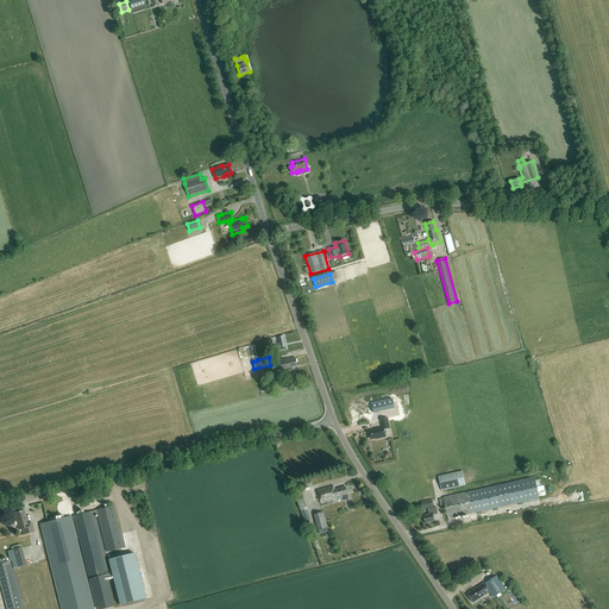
[(293,368),(297,366),(296,358),(289,359),(289,358),(277,362),(280,372),(294,369),(293,368)]
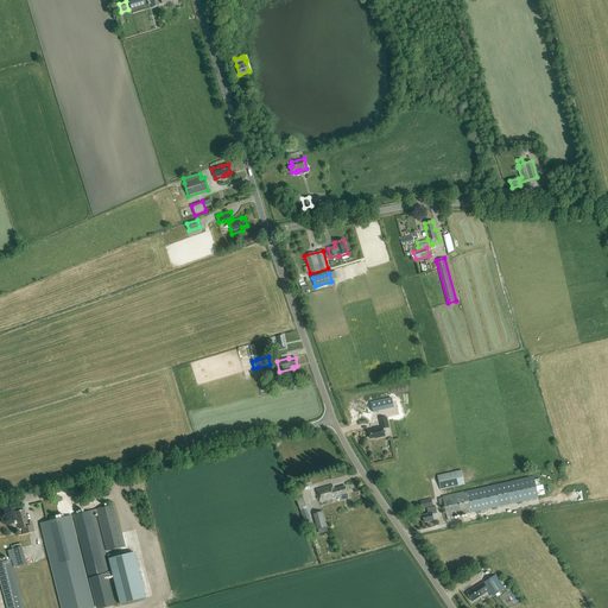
[(392,398),(371,403),(373,412),(394,407),(392,398)]
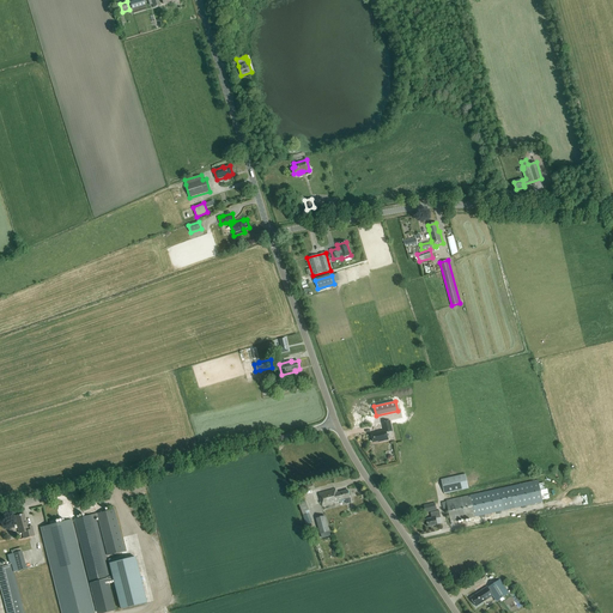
[(383,423),(384,430),(380,431),(380,432),(371,435),(374,442),(378,441),(378,442),(388,439),(387,432),(393,431),(390,420),(383,423)]
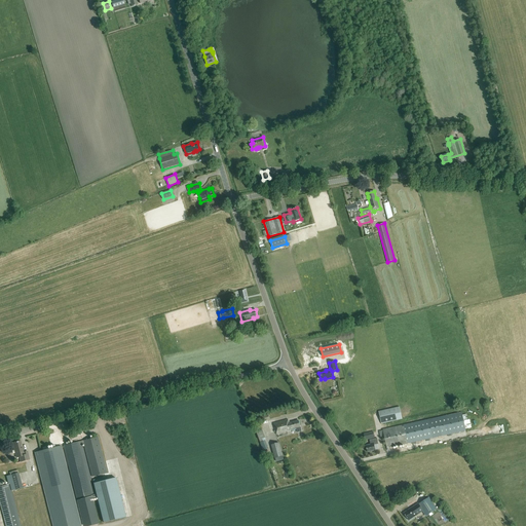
[(400,407),(378,411),(381,424),(402,419),(400,407)]
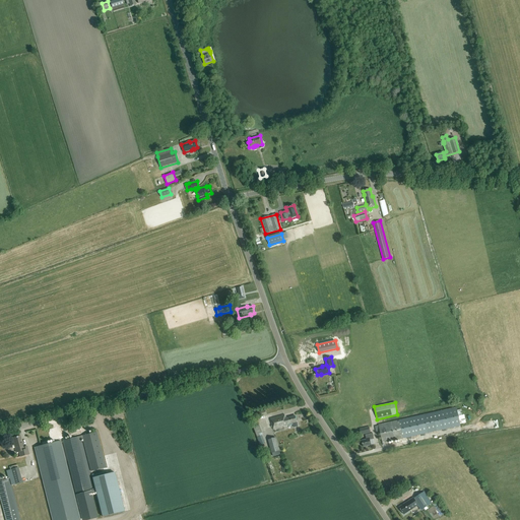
[(456,407),(378,425),(383,443),(461,426),(456,407)]
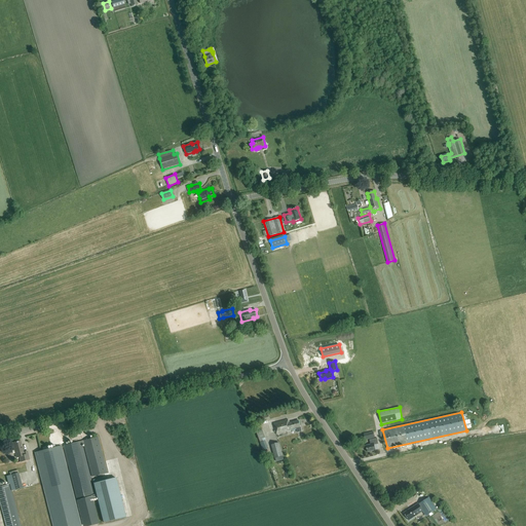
[(301,431),(298,420),(289,423),(288,419),(273,423),(276,435),(287,431),(288,434),(292,434),(291,429),(296,427),(297,433),(301,431)]
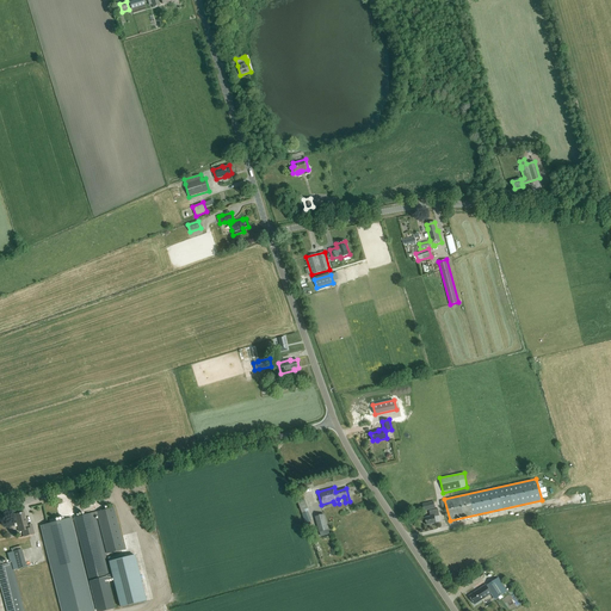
[(301,510),(308,507),(304,499),(298,501),(301,510)]
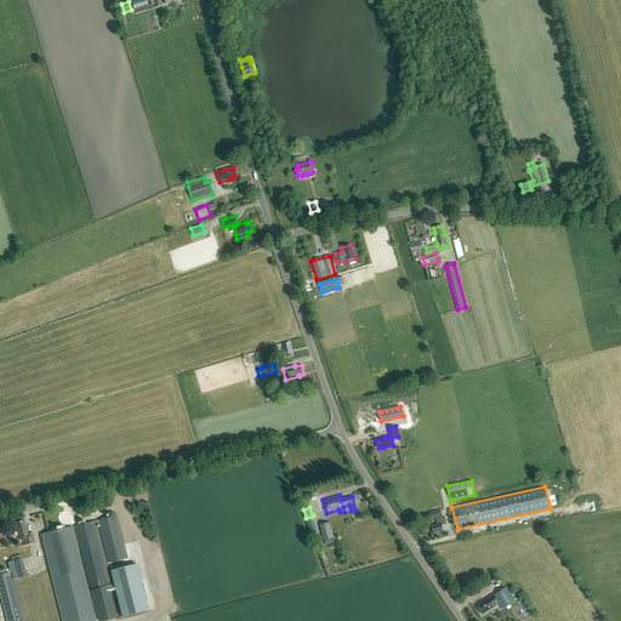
[(440,510),(429,512),(431,519),(443,517),(440,510)]
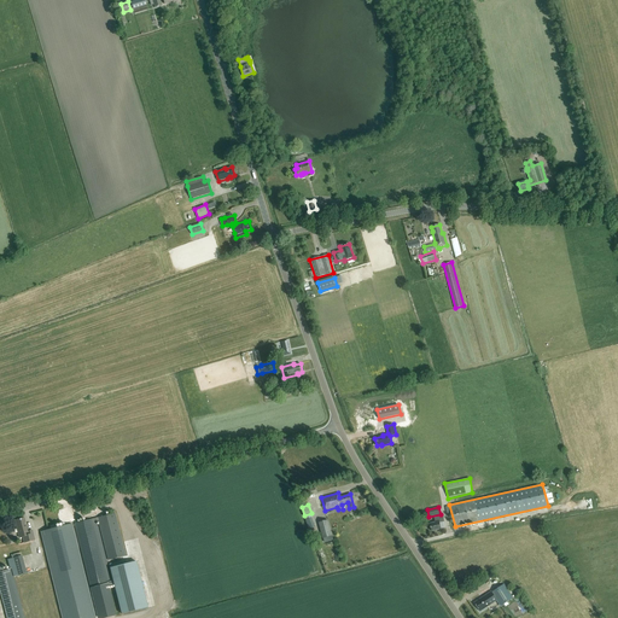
[(115,513),(74,524),(91,588),(108,583),(93,523),(98,522),(108,560),(126,555),(115,513)]
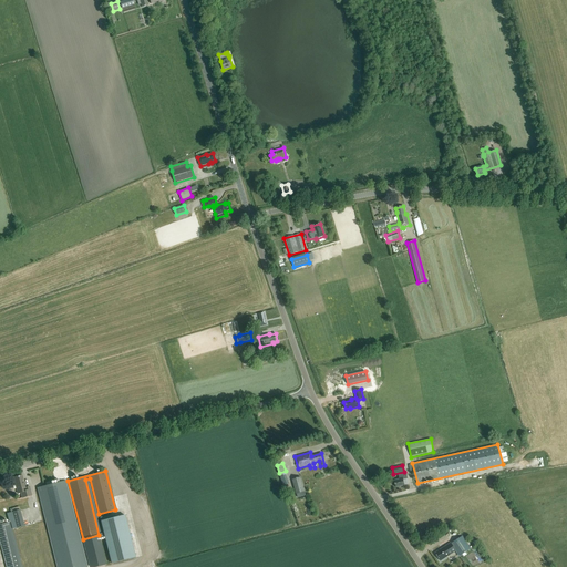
[(398,474),(399,477),(399,480),(394,481),(395,487),(404,485),(403,480),(408,478),(406,472),(398,474)]
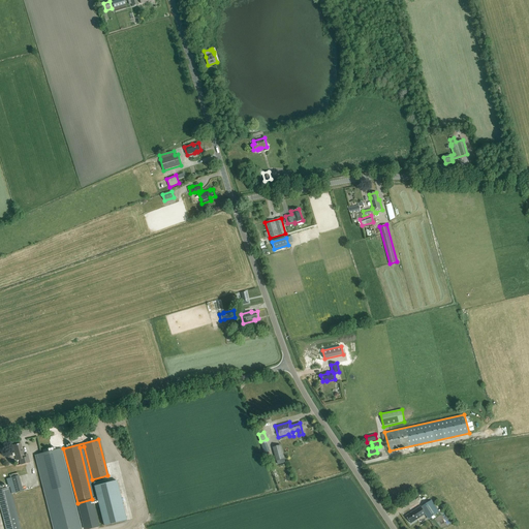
[(25,455),(23,449),(23,450),(21,443),(13,445),(14,449),(13,449),(17,461),(20,460),(21,465),(30,462),(28,454),(25,455)]
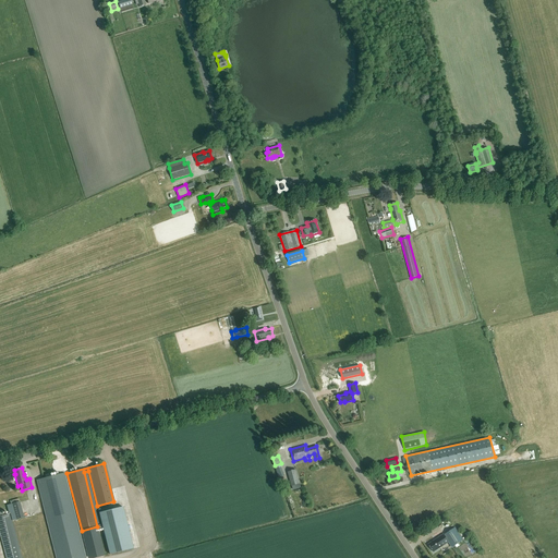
[(288,471),(291,485),(292,485),(293,489),(302,487),(296,469),(288,471)]
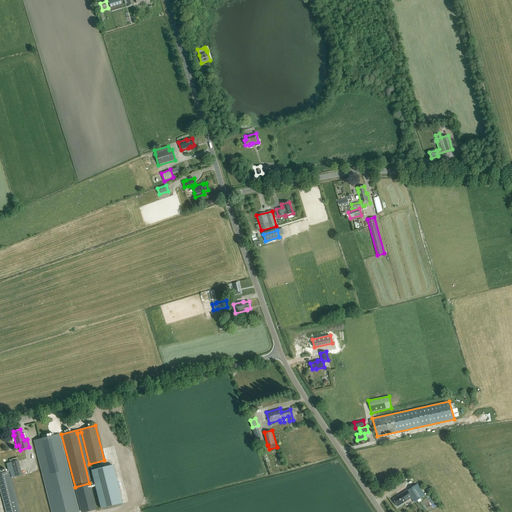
[(34,441),(51,511),(78,511),(60,434),(39,439),(34,441)]
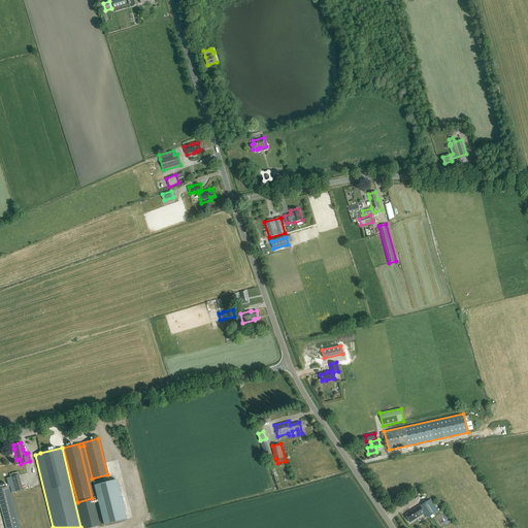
[(94,485),(104,525),(126,519),(117,480),(94,485)]
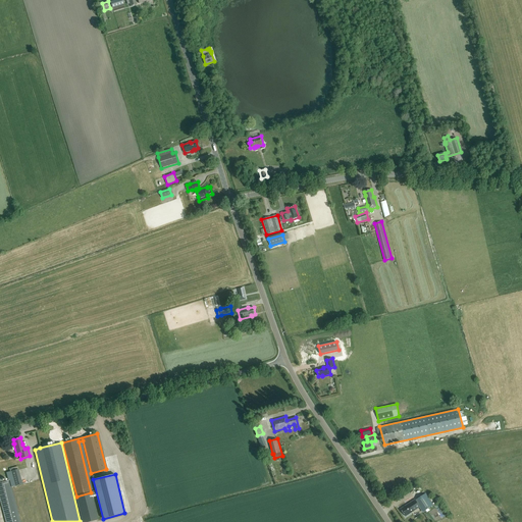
[(2,479),(0,479),(0,501),(5,521),(17,521),(7,481),(3,482),(2,479)]
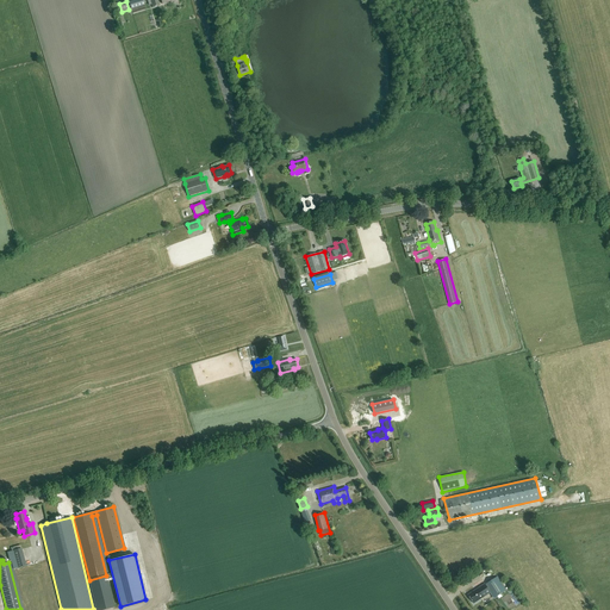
[(106,576),(89,580),(97,609),(103,609),(114,607),(106,576)]
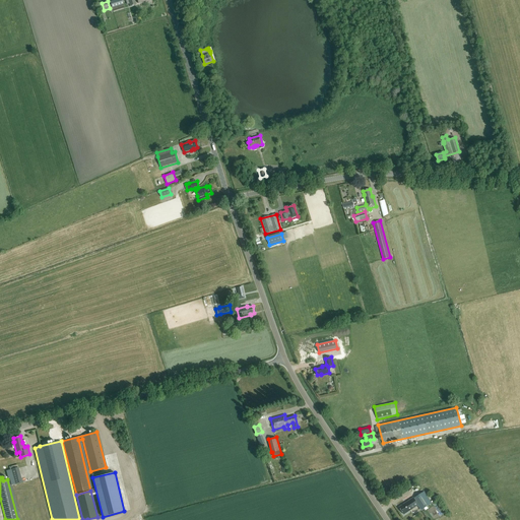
[(404,514),(417,505),(420,510),(432,503),(424,492),(413,499),(413,498),(399,507),(404,514)]
